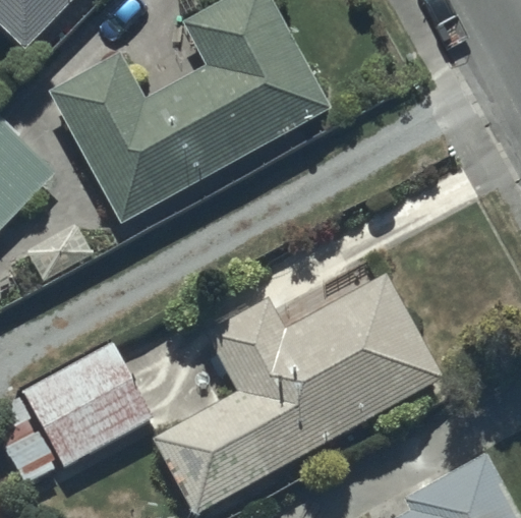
[(0,0),(0,25),(26,51),(73,0),(0,0)]
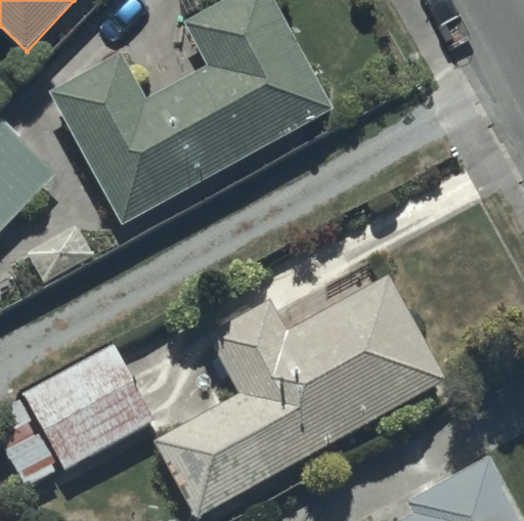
[(335,109),(274,0),(216,0),(184,18),(209,63),(144,99),(118,53),(48,92),(123,226),(335,109)]
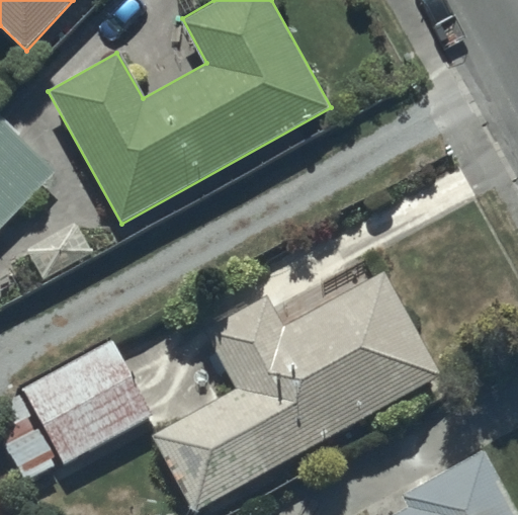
[(0,117),(0,229),(56,172),(0,117)]
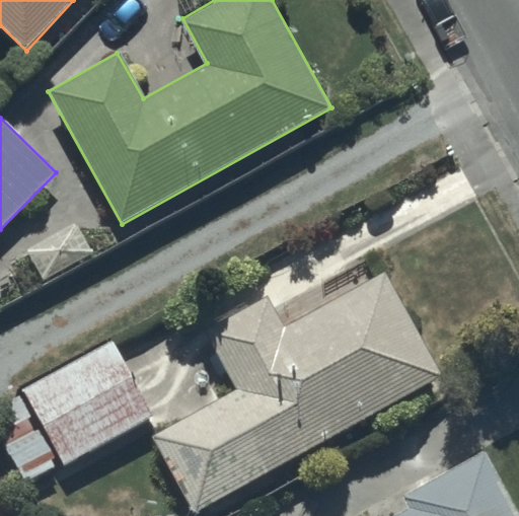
[(195,510),(443,374),(385,269),(283,324),(267,295),(205,328),(237,388),(153,434),(195,510)]
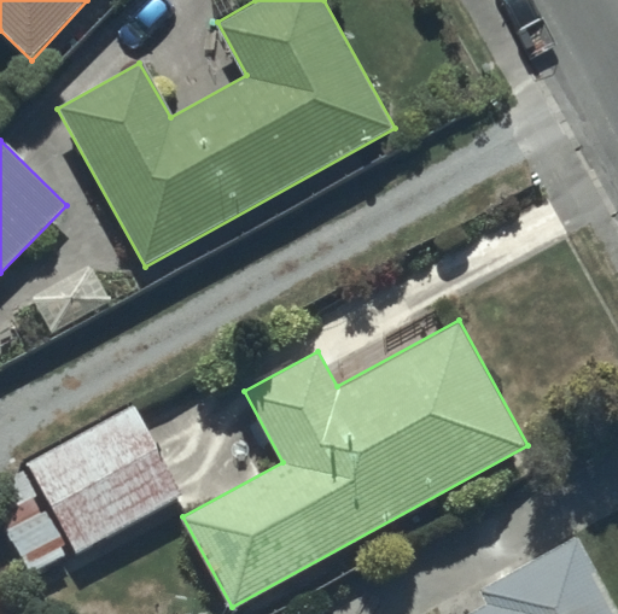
[(68,539),(76,555),(185,492),(134,403),(27,465),(46,500),(3,525),(24,563),(68,539)]
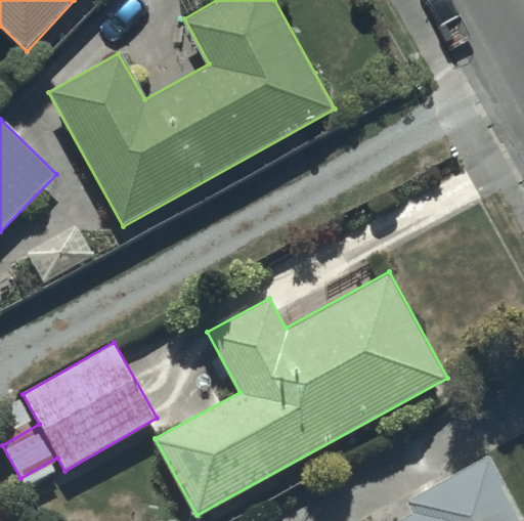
[(523,520),(523,519),(488,454),(404,501),(413,516),(404,520),(523,520)]
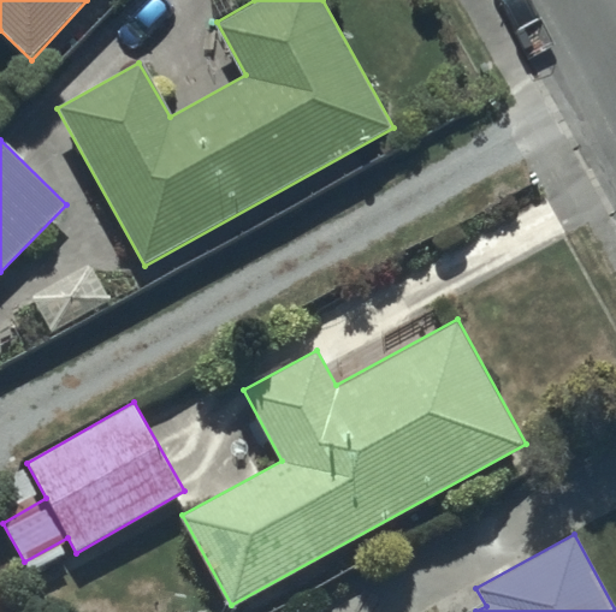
All buildings are outlined.
